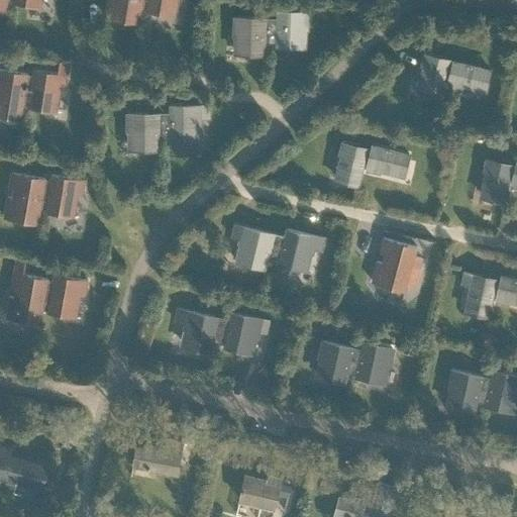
[(107,0),(105,17),(114,18),(115,10),(140,14),(141,8),(140,8),(141,0),(107,0)]
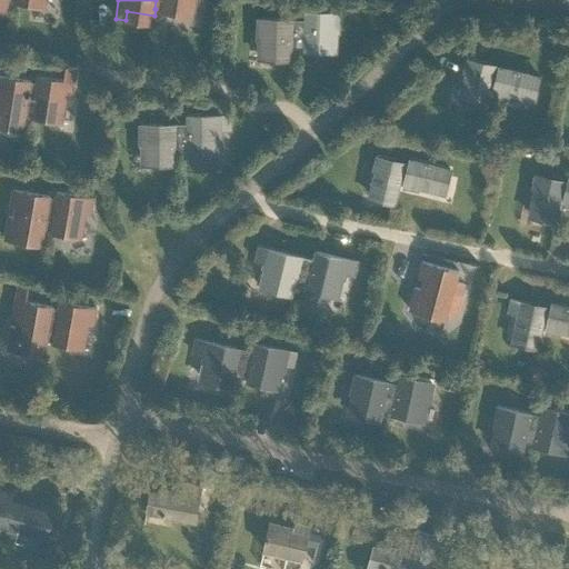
[(156,0),(155,9),(156,9),(161,10),(161,11),(193,17),(193,16),(189,15),(191,0),(156,0)]
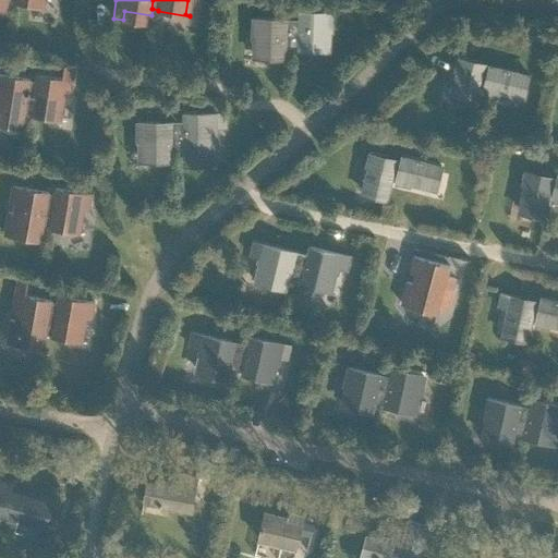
[(300,23),(293,23),(292,46),(300,46),(300,51),(327,52),(327,28),(332,28),(332,15),(301,14),(300,23)]
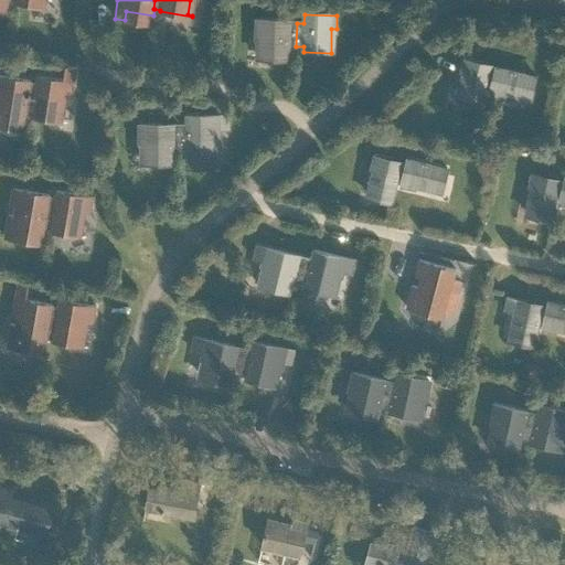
[(296,46),(297,23),(257,22),(256,35),(262,35),(260,60),(288,61),(288,46),(296,46)]
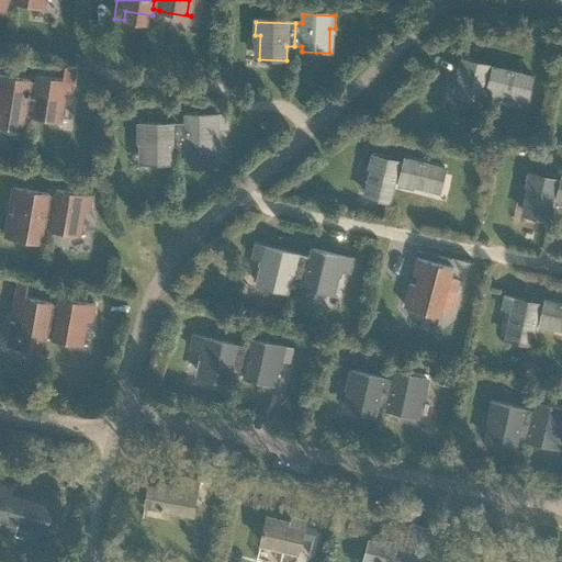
[(491,81),(492,75),(486,74),(487,66),(462,60),(459,72),(463,72),(457,100),(479,105),(483,87),(484,80),(491,81)]
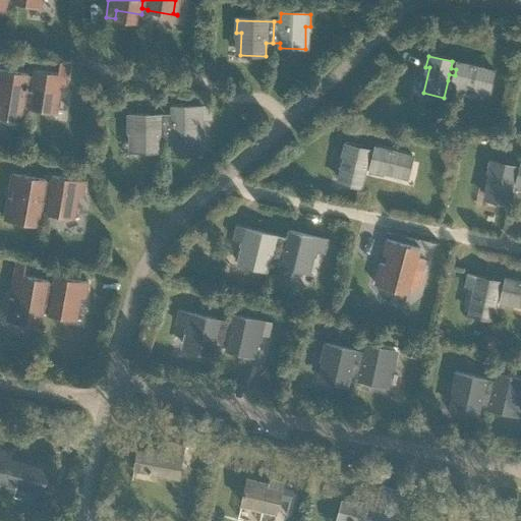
[(23,105),(29,106),(29,107),(59,112),(59,111),(55,110),(58,90),(66,91),(70,63),(60,61),(58,73),(35,70),(34,75),(29,75),(27,75),(23,105)]
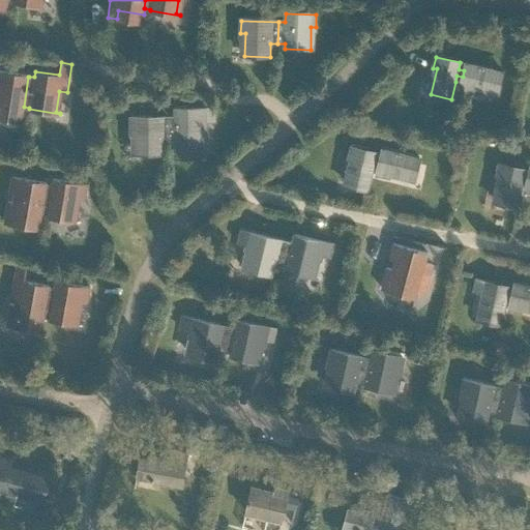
[(457,76),(455,82),(461,83),(460,88),(471,91),(472,87),(497,93),(502,72),(466,64),(464,70),(463,77),(457,76)]
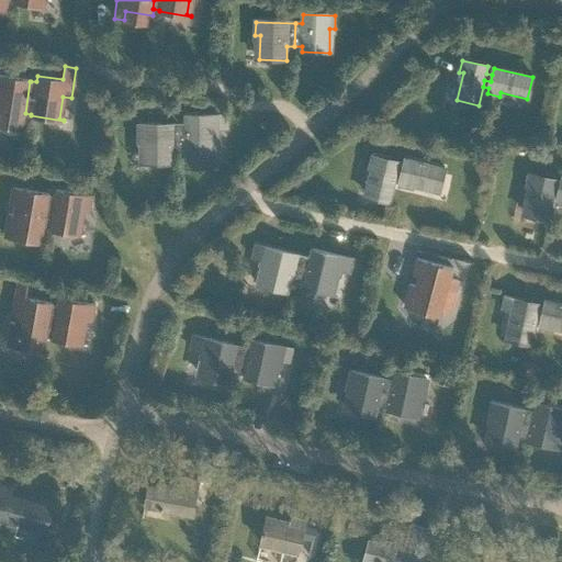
[(30,81),(31,81),(31,80),(0,75),(0,115),(24,121),(25,113),(30,81)]
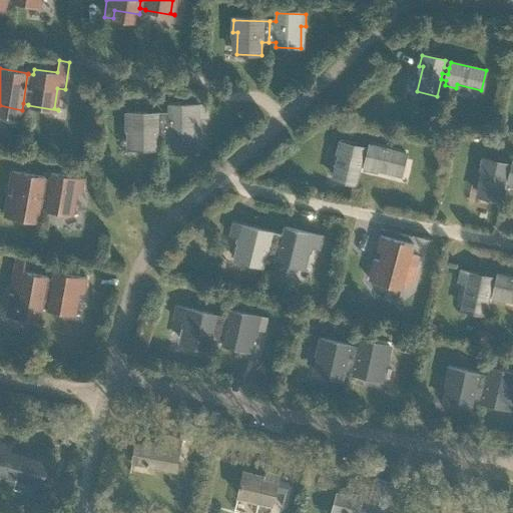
[(162,114),(162,135),(169,135),(169,140),(194,140),(194,118),(199,118),(201,118),(208,118),(208,106),(199,106),(169,106),(169,114),(162,114)]
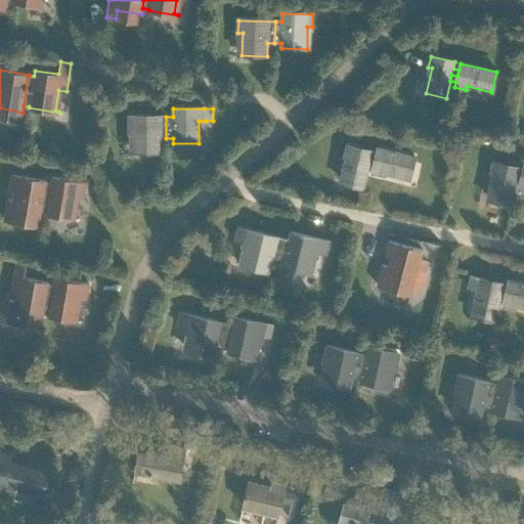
[(166,138),(166,117),(129,117),(129,129),(134,129),(134,151),(160,151),(160,138),(166,138)]
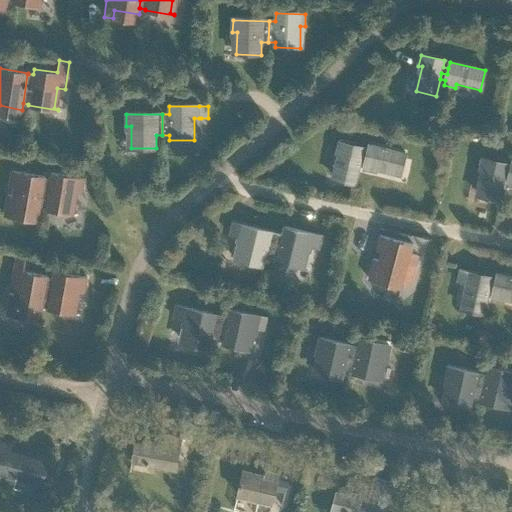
[(366,157),(368,151),(362,149),(363,148),(362,148),(339,142),(336,153),(340,154),(334,178),(354,183),(359,162),(361,156),(366,157)]
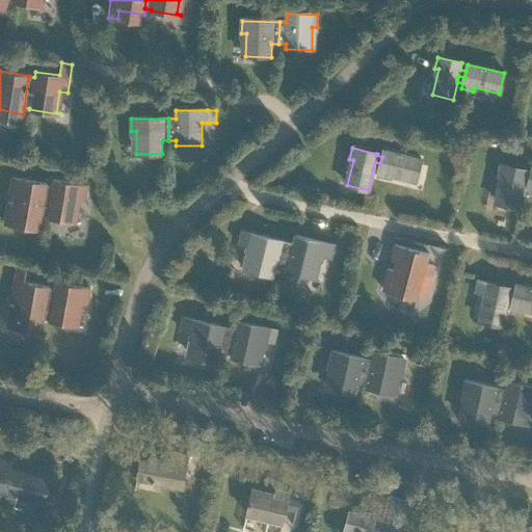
[(373,168),(372,171),(378,173),(377,176),(389,178),(390,174),(416,180),(420,159),(377,149),(376,154),(377,154),(376,155),(382,157),(380,163),(375,162),(373,168)]
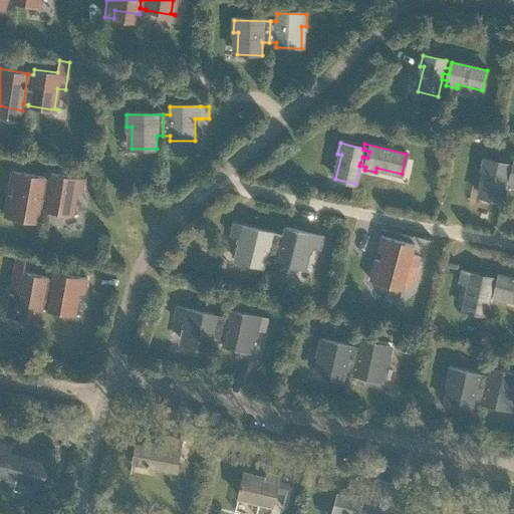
[(512,174),(513,168),(507,167),(508,165),(484,160),(481,171),(485,172),(480,197),(500,201),(505,179),(506,173),(512,174)]
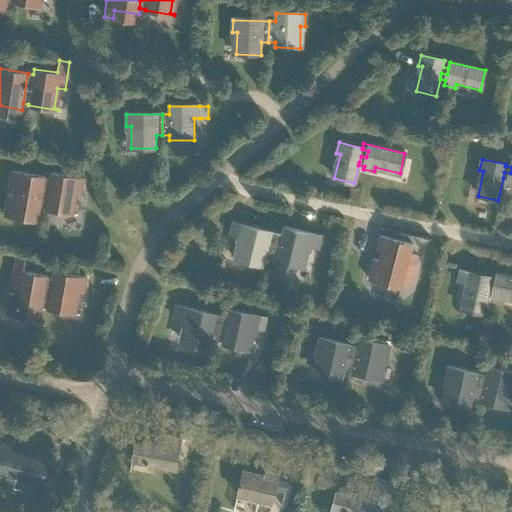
[(504,172),(503,178),(508,180),(507,185),(511,185),(511,162),(511,167),(510,173),(504,172)]
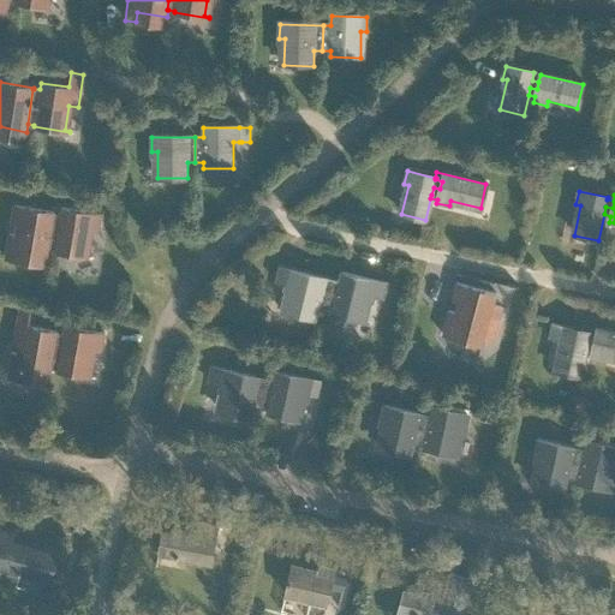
[(54,213),(54,212),(15,206),(11,224),(21,225),(18,236),(10,233),(5,258),(16,261),(17,251),(47,256),(48,249),(54,213)]
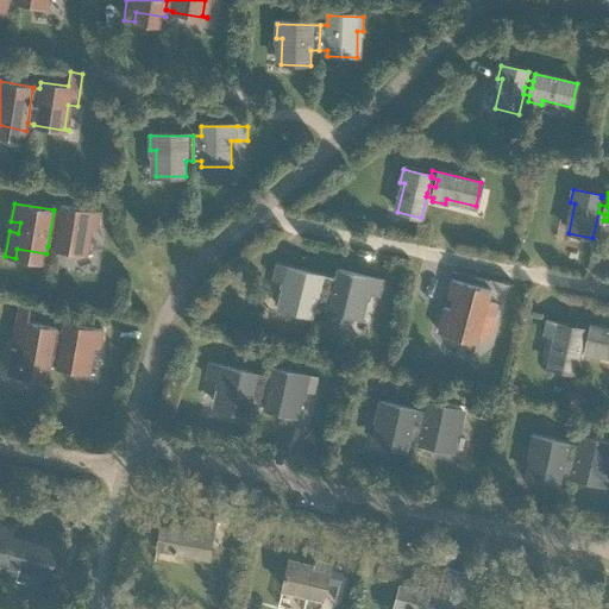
[(60,212),(54,211),(48,246),(54,248),(54,249),(88,255),(89,253),(85,252),(88,228),(98,230),(101,212),(61,205),(60,212)]
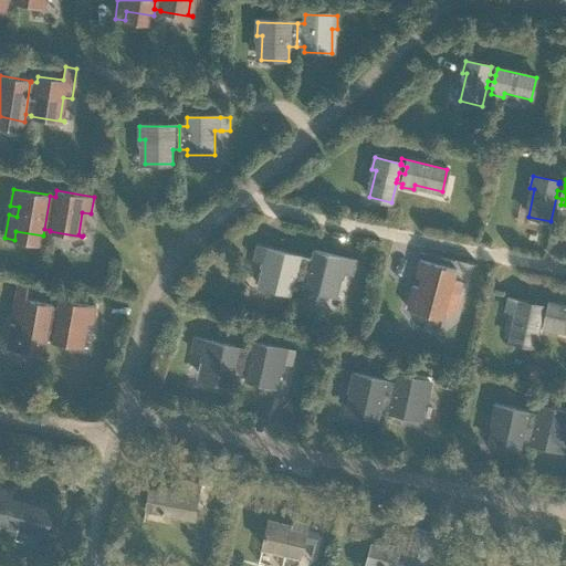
[(258,247),(254,261),(266,264),(261,286),(289,293),(292,280),(300,282),(305,259),(266,249),(258,247)]
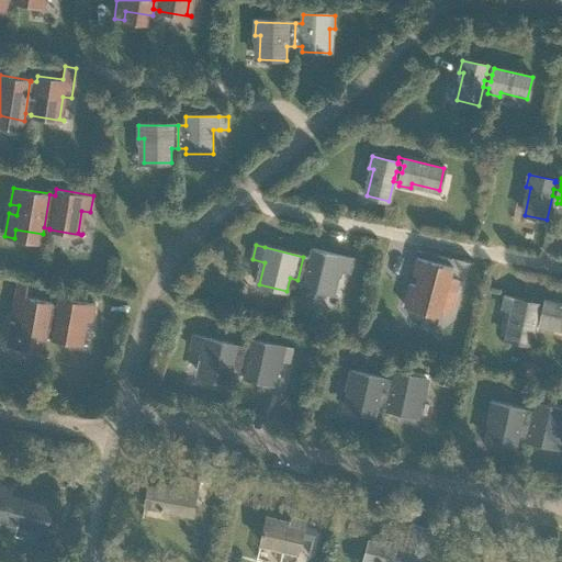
[(303,257),(298,280),(304,281),(303,287),(329,293),(336,270),(340,271),(349,273),(352,260),(344,258),(312,250),(310,259),(303,257)]
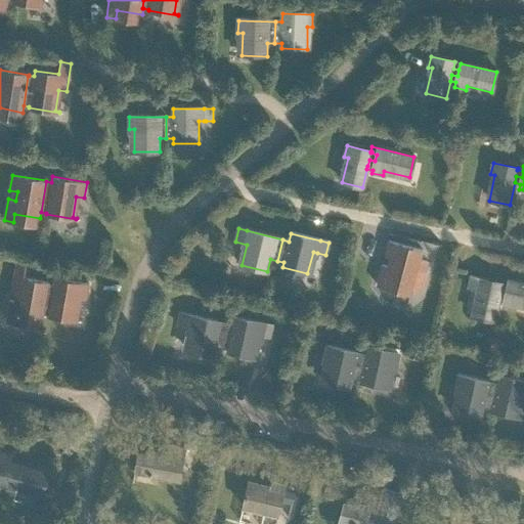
[(382,265),(377,287),(386,289),(388,280),(412,288),(421,290),(428,263),(420,261),(422,250),(388,242),(384,257),(392,259),(390,267),(382,265)]
